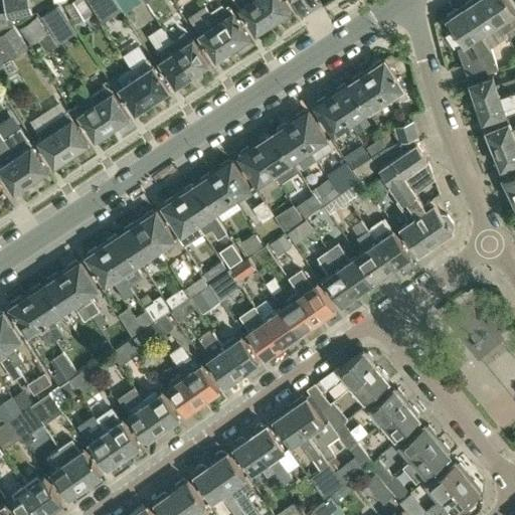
[(4,0),(7,10),(9,20),(9,24),(12,23),(12,22),(32,14),(28,0),(4,0)]
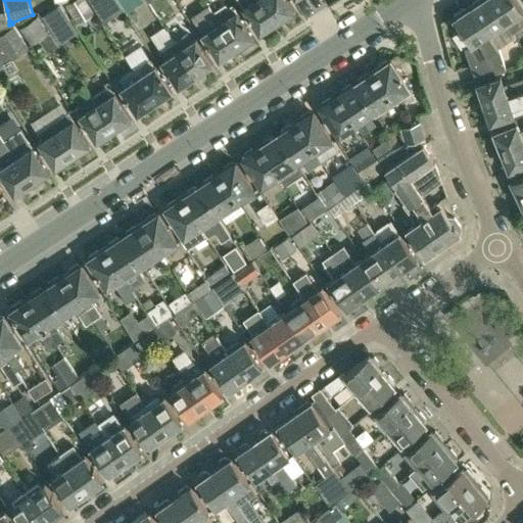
[(94,12),(91,6),(86,0),(72,0),(64,5),(77,24),(94,12)]
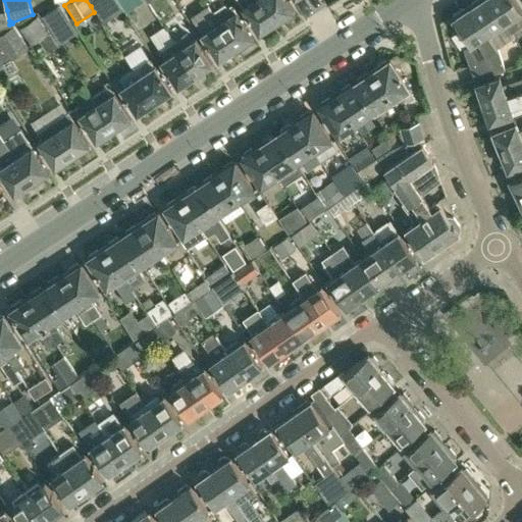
[(117,0),(123,8),(136,0),(143,0),(144,1),(145,0),(117,0)]
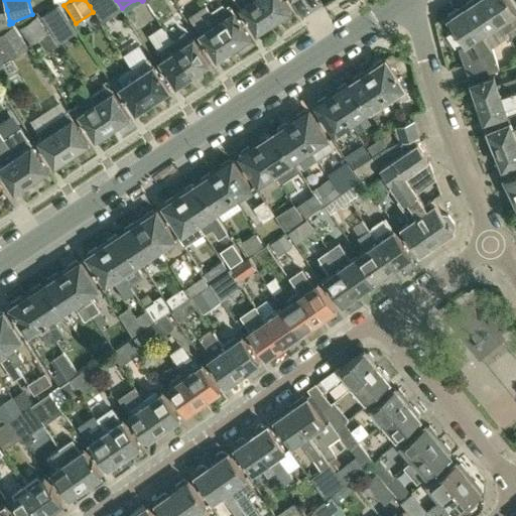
[(269,23),(273,20),(260,0),(236,0),(238,2),(257,30),(259,29),(261,32),(271,26),(269,23)]
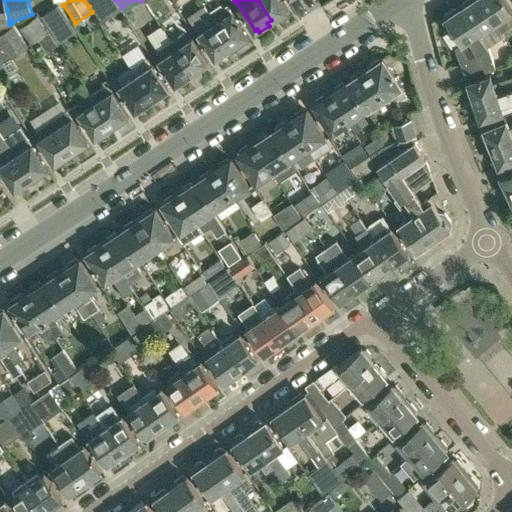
[(258,0),(271,20),(277,16),(279,19),(288,13),(286,10),(288,9),(282,0),(258,0)]
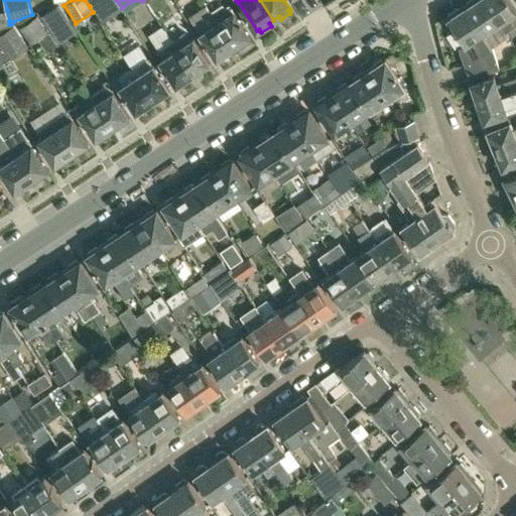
[(469,5),(466,7),(493,46),(509,35),(507,31),(485,0),(470,0),(467,2),(469,5)]
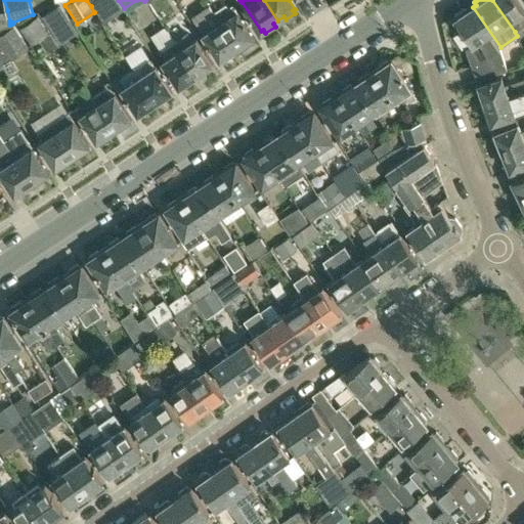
[(492,0),(515,32),(523,26),(523,8),(518,0),(492,0)]
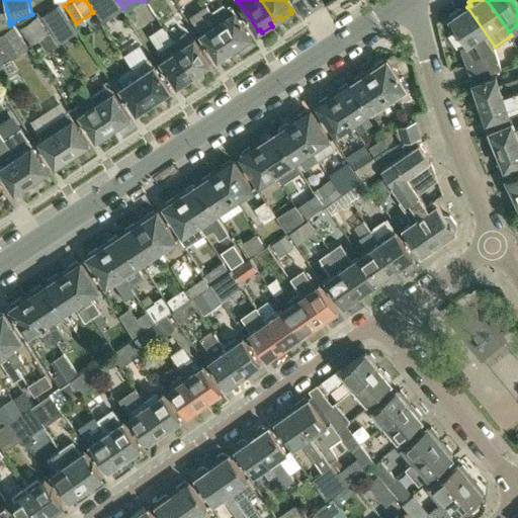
[(224,3),(211,11),(235,47),(239,45),(243,46),(249,41),(249,37),(252,35),(231,4),(227,7),(224,3)]
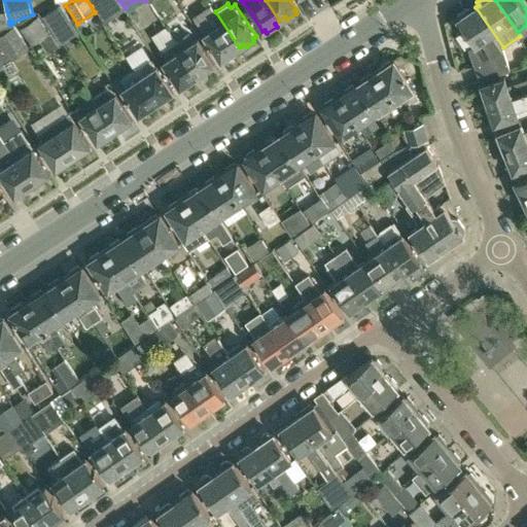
[(234,51),(239,47),(215,11),(210,5),(194,16),(221,59),(223,58),(226,60),(234,55),(234,51)]
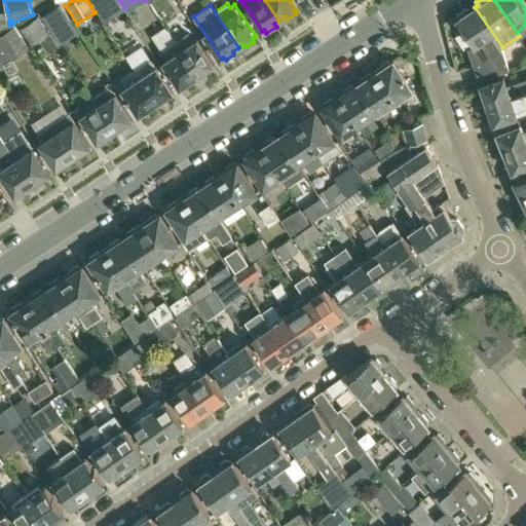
[(510,69),(502,47),(475,7),(468,11),(466,8),(457,15),(458,17),(457,19),(475,44),(468,49),(479,79),(510,69)]
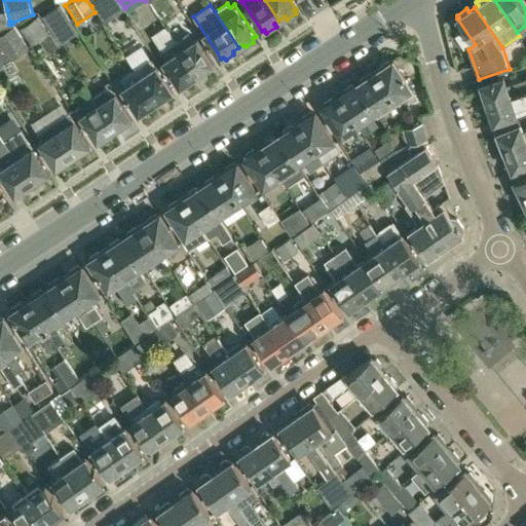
[(0,12),(0,28),(9,25),(9,21),(7,10),(0,12)]
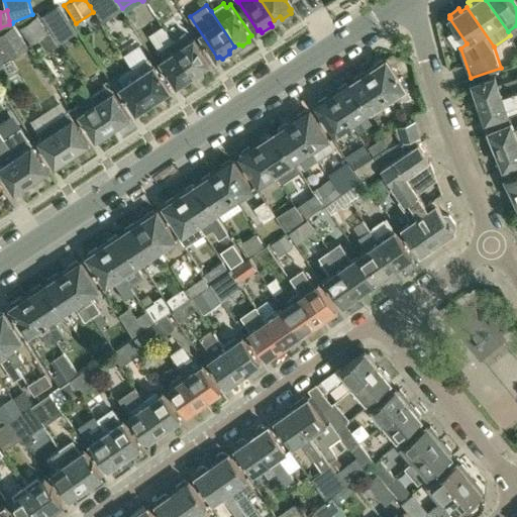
[(19,27),(30,44),(48,33),(37,16),(19,27)]
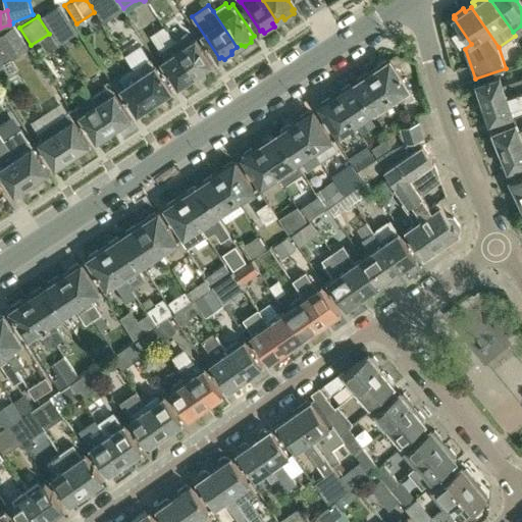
[(9,24),(0,28),(0,44),(11,59),(28,47),(12,23),(9,24)]
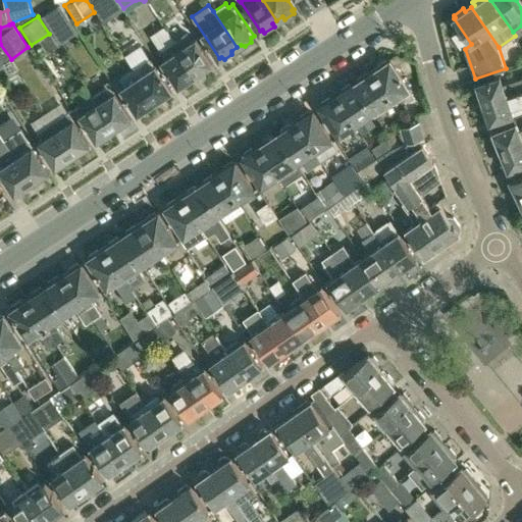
[(187,34),(174,42),(196,74),(201,70),(203,73),(210,68),(210,65),(213,63),(196,38),(192,41),(187,34)]
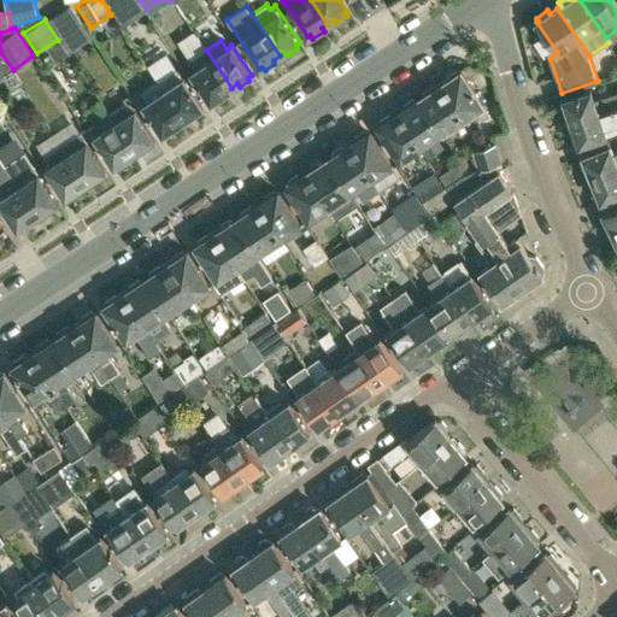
[(225,92),(231,88),(206,50),(191,60),(197,69),(192,71),(211,101),(215,99),(218,101),(228,94),(225,92)]
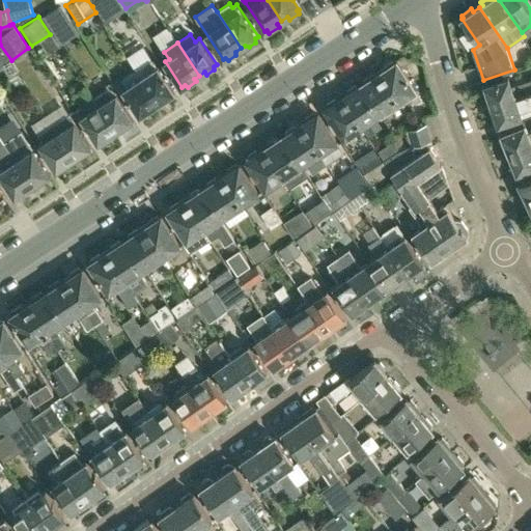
[(0,45),(0,78),(2,81),(18,71),(11,60),(0,45)]
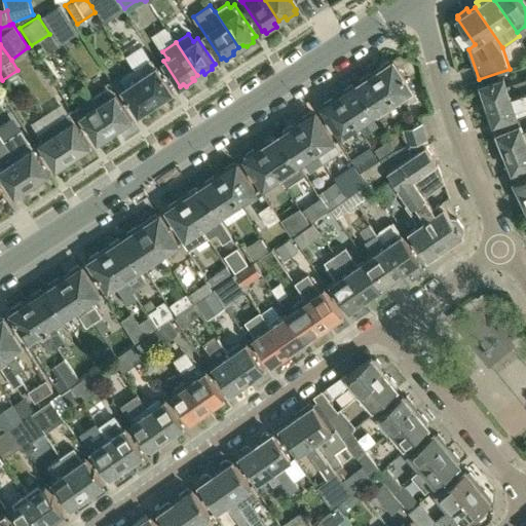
[(395,60),(377,71),(396,100),(413,88),(395,60)]
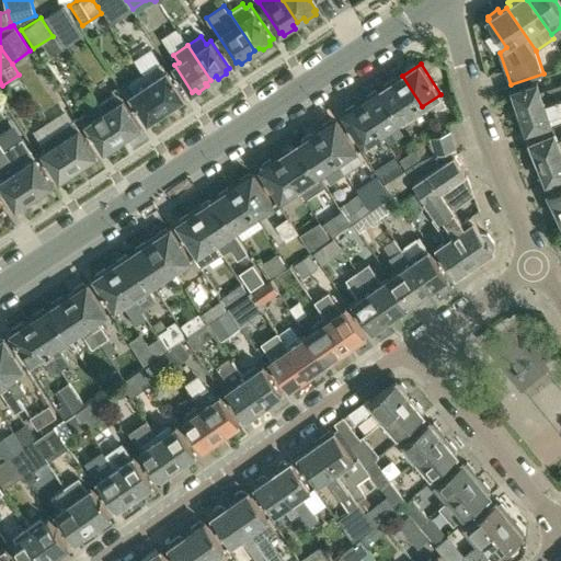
[(158,66),(144,75),(167,110),(172,105),(174,107),(181,103),(182,99),(184,98),(167,70),(162,72),(158,66)]
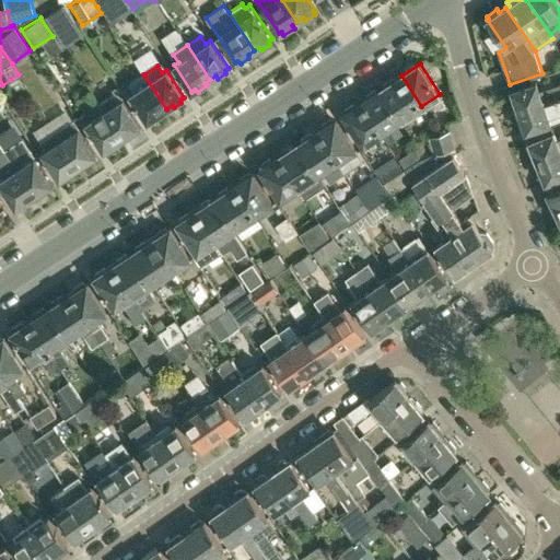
[(161,113),(166,109),(143,74),(129,84),(133,92),(130,94),(148,120),(150,119),(154,120),(162,115),(161,113)]
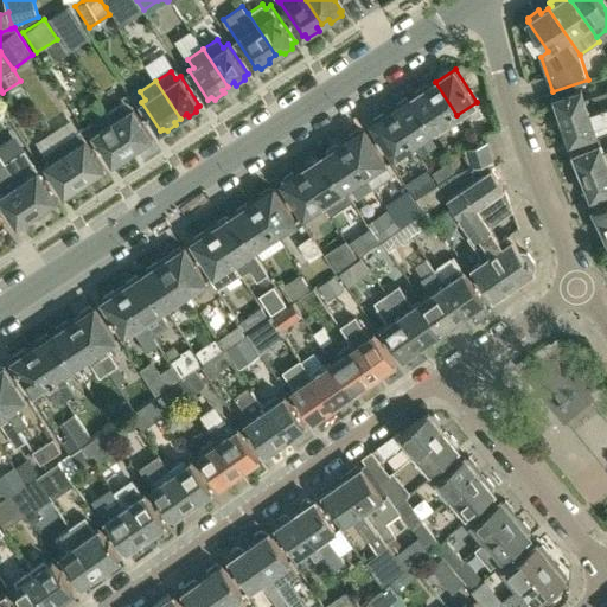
[(436,128),(457,115),(435,82),(415,95),(436,128)]
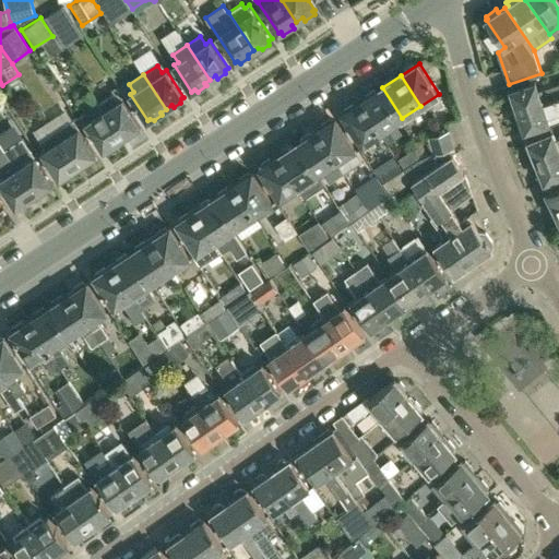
[(507,92),(506,97),(509,100),(514,102),(518,110),(558,95),(558,82),(538,90),(535,80),(510,88),(507,92)]
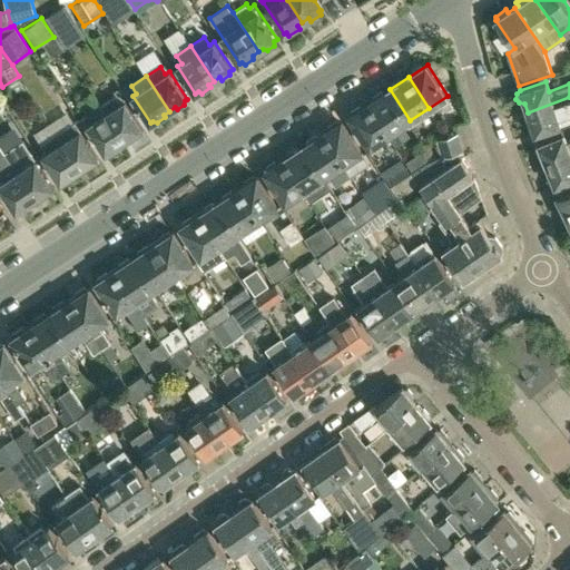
[(389,135),(405,124),(385,91),(367,102),(389,135)]
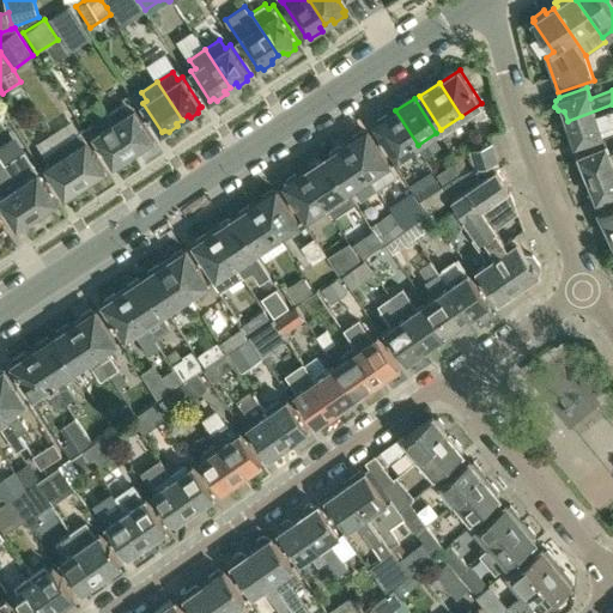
[(123,103),(109,113),(133,151),(140,146),(143,150),(151,144),(150,139),(153,138),(134,108),(129,111),(123,103)]
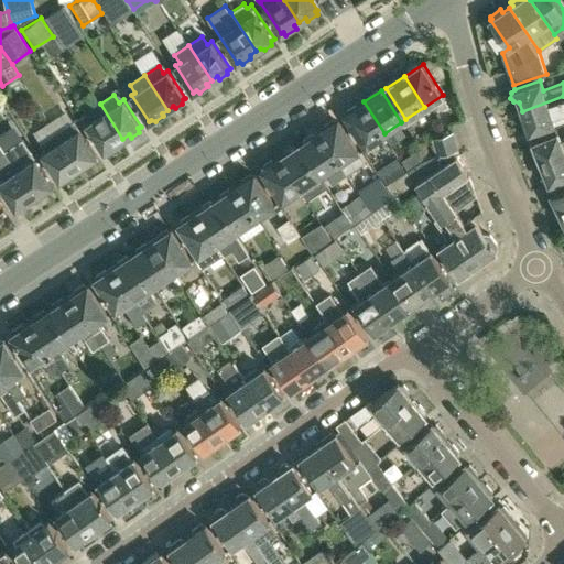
[(524,117),(520,118),(524,130),(529,129),(530,131),(554,122),(563,118),(563,96),(522,111),(524,117)]
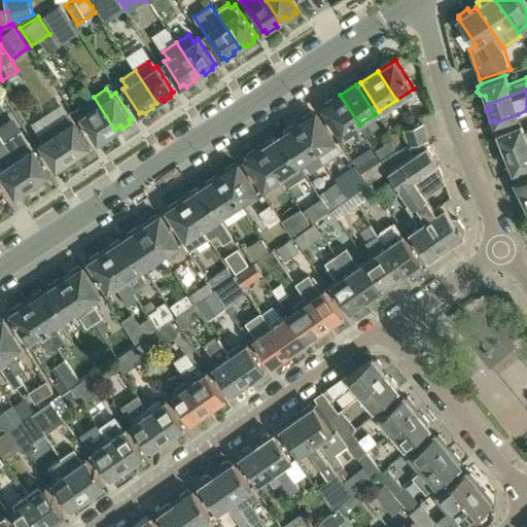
[(350,131),(359,125),(340,95),(323,106),(345,140),(353,135),(350,131)]
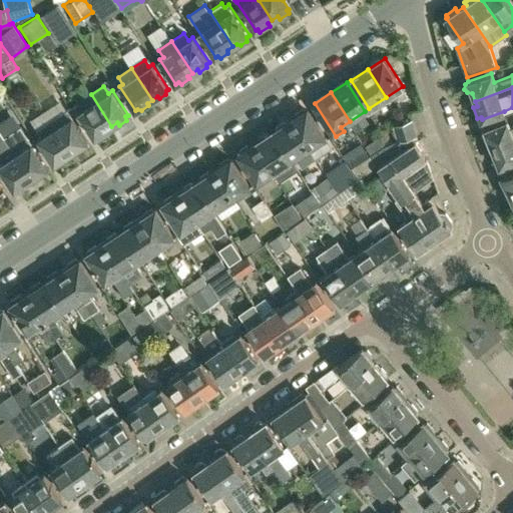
[(106,129),(111,126),(91,94),(77,103),(82,110),(79,112),(95,137),(97,135),(101,136),(108,132),(106,129)]
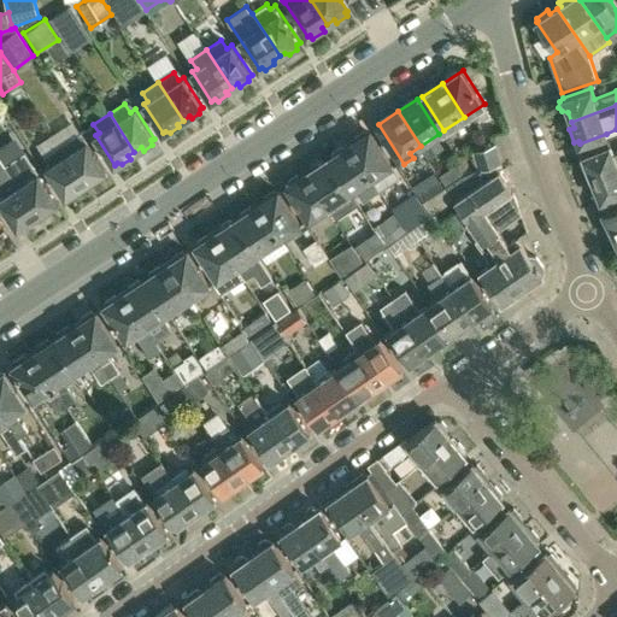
[(370,130),(351,142),(374,177),(393,164),(370,130)]
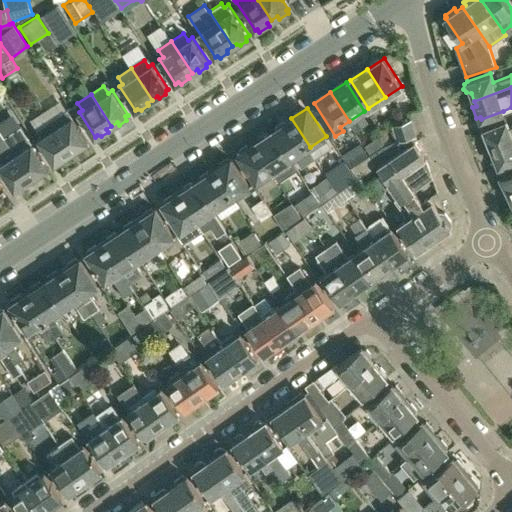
[(51,121),(71,152),(76,149),(78,152),(87,146),(85,143),(88,141),(67,110),(51,121)]
